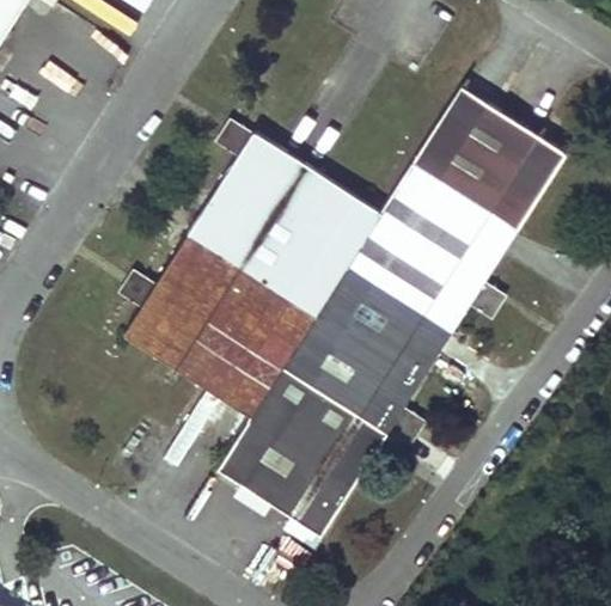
[(0,42),(26,0),(0,0),(0,42)]
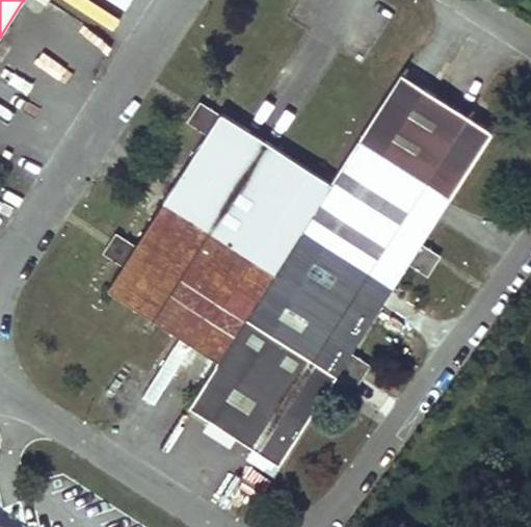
[(302,233),(393,291),(492,135),(402,77),(332,187),(302,233)]
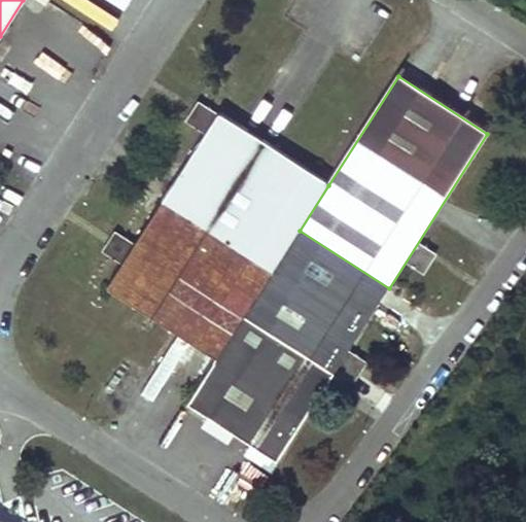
[(162,204),(272,274),(300,231),(328,185),(219,114),(162,204)]
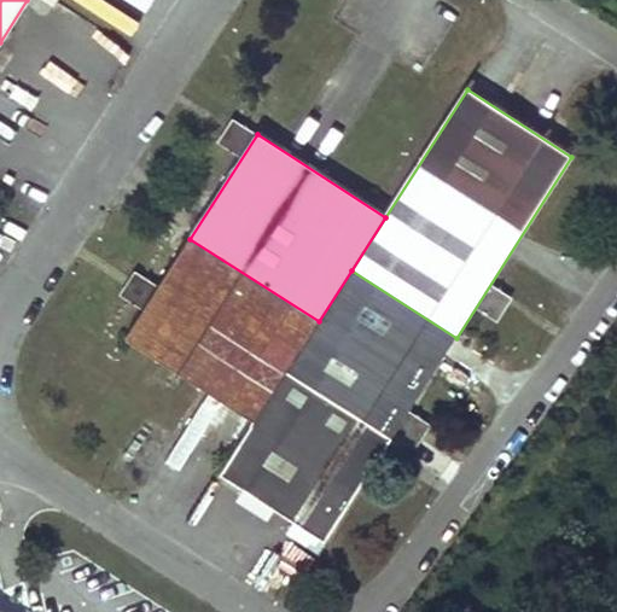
[(126,341),(254,423),(319,321),(190,239),(126,341)]
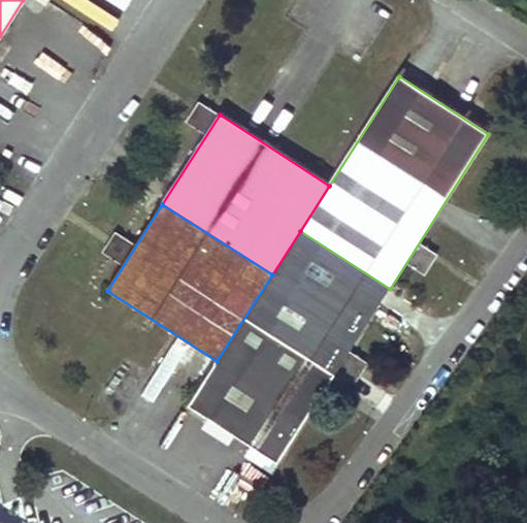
[(188,405),(277,464),(390,289),(300,231),(272,274),(217,361),(188,405)]
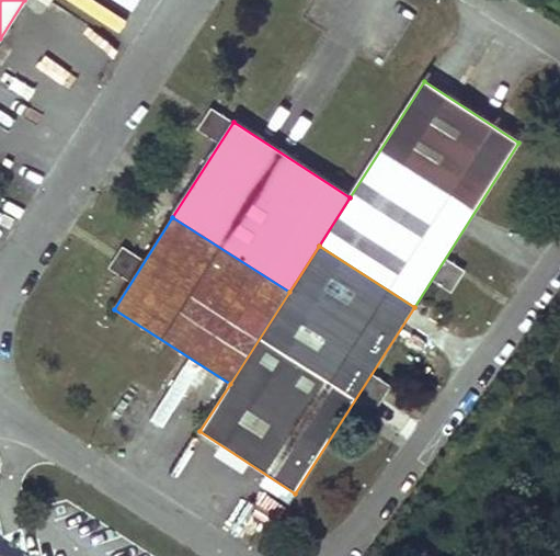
[(447,263),(436,285),(453,293),(464,271),(447,263)]
